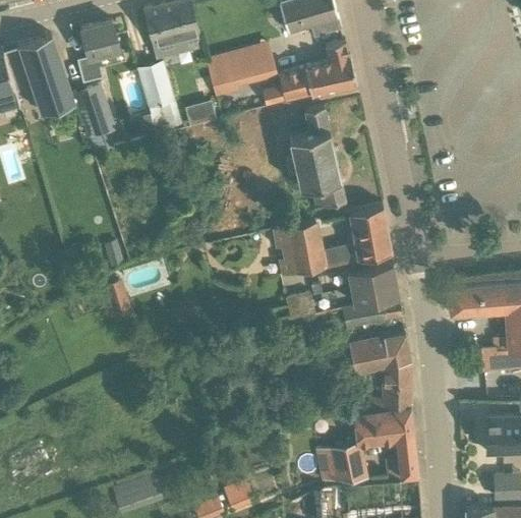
[(203,50),(189,0),(180,0),(176,1),(162,5),(142,10),(156,62),(203,50)]
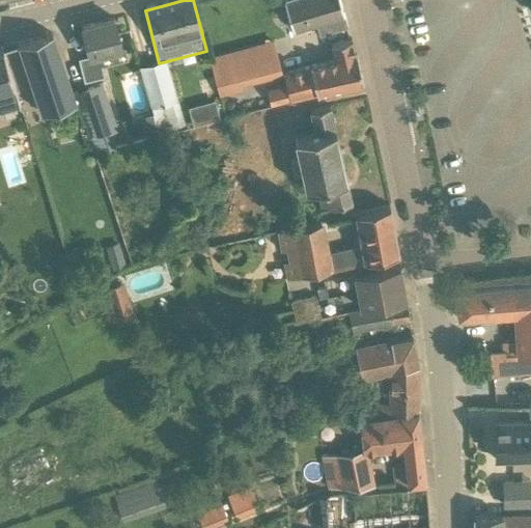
[(346,29),(337,0),(297,0),(283,4),(294,34),(315,27),(319,37),(346,29)]
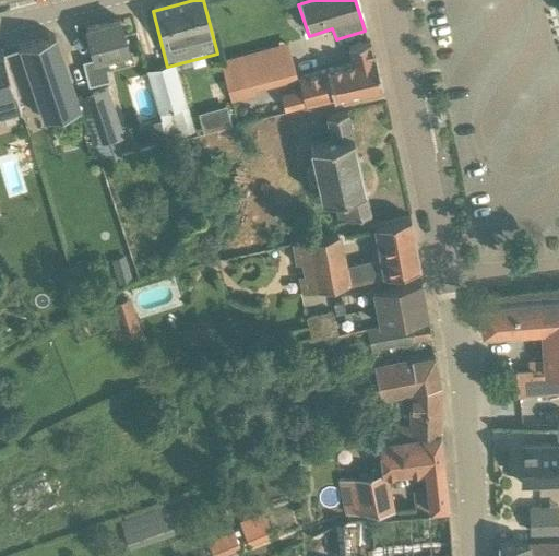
[(128,56),(119,23),(85,32),(94,62),(82,64),(88,89),(109,83),(104,62),(128,56)]
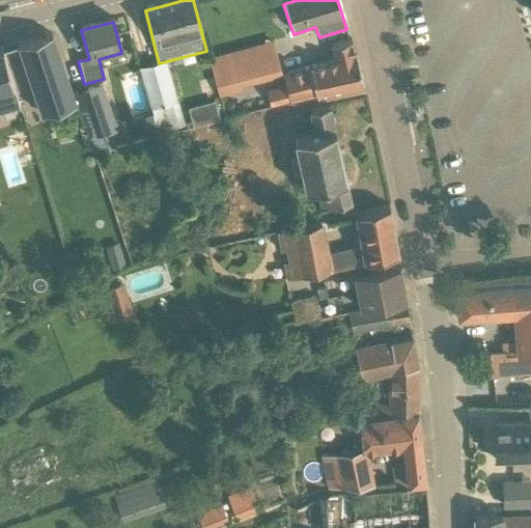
[(74,95),(55,37),(19,48),(43,117),(77,105),(74,95)]
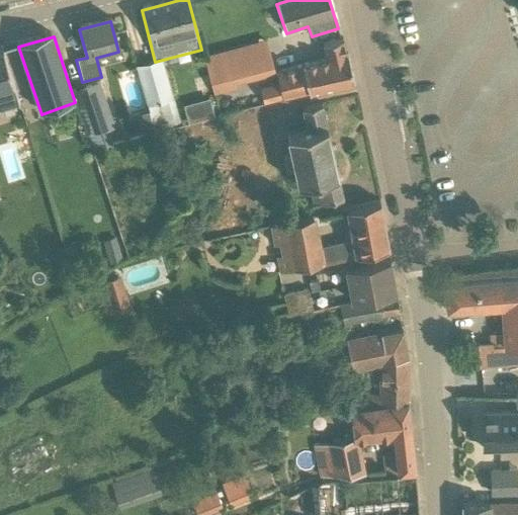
[(353,85),(351,75),(346,56),(344,57),(340,40),(321,46),(325,61),(300,67),(300,68),(275,74),(278,86),(261,90),(265,106),(309,95),(309,96),(333,89),(353,85)]
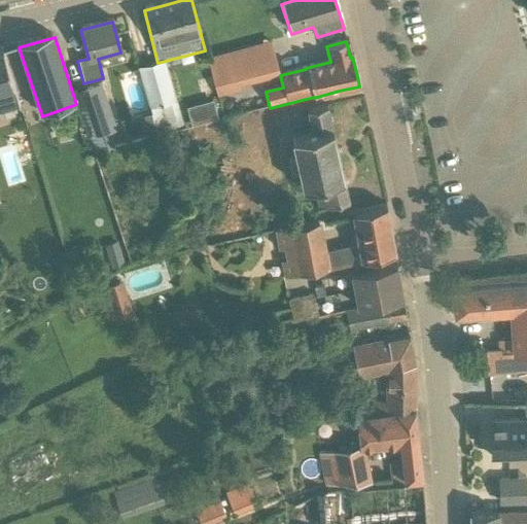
[(239,93),(239,90),(280,77),(271,43),(209,60),(218,98),(239,93)]
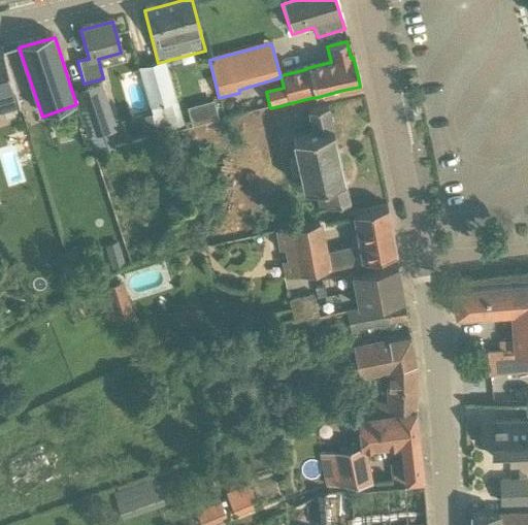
[(0,113),(19,108),(2,52),(0,52),(0,113)]
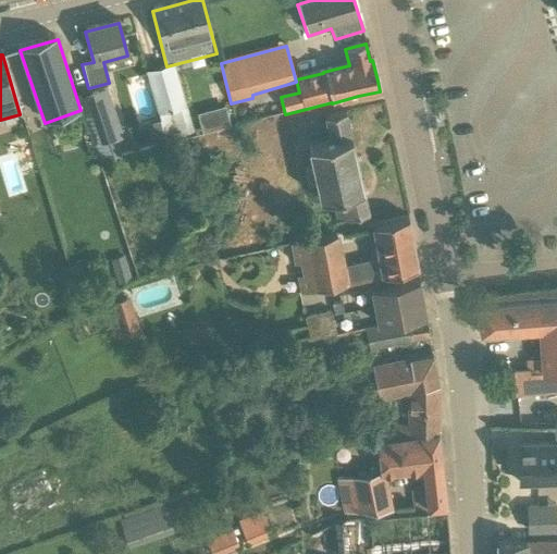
[(146,74),(147,78),(168,143),(194,134),(174,65),(146,74)]
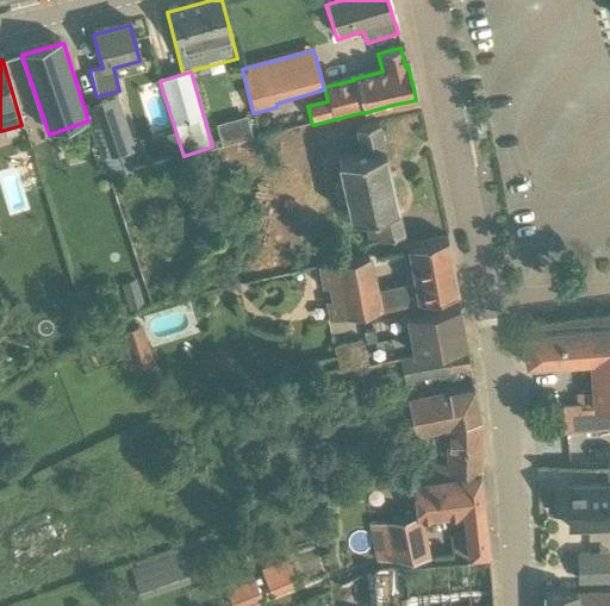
[(136,152),(125,125),(118,99),(85,110),(88,120),(103,163),(107,177),(132,170),(128,155),(136,152)]
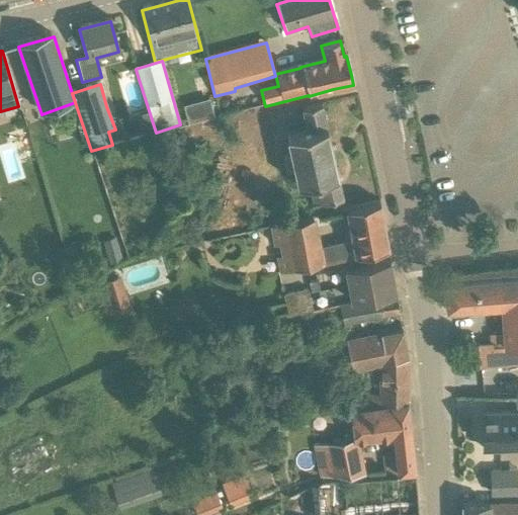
[(306,134),(286,139),(296,187),(299,186),(301,195),(309,193),(313,206),(342,200),(322,106),(300,111),(306,134)]
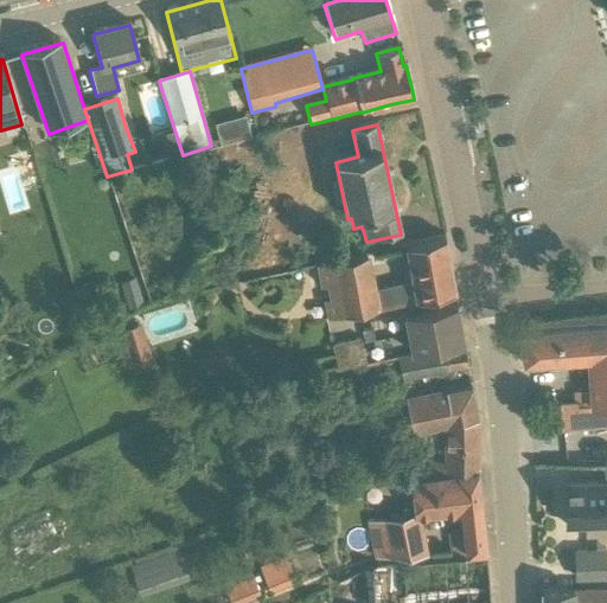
[(376,293),(376,290),(325,303),(328,322),(381,309),(421,300),(453,294),(443,237),(408,244),(414,274),(402,276),(404,287),(376,293)]
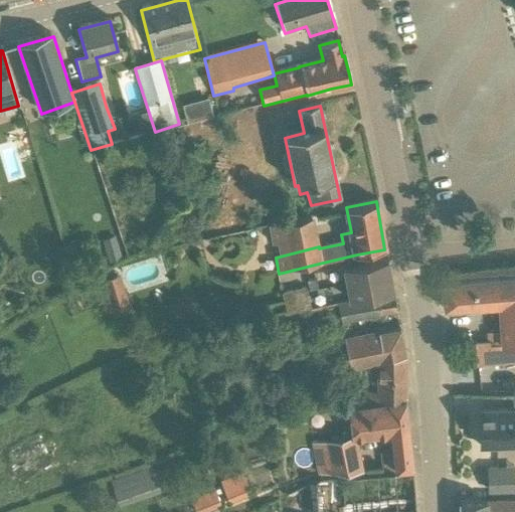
[(275,245),(278,245),(316,236),(312,218),(271,228),(275,245)]
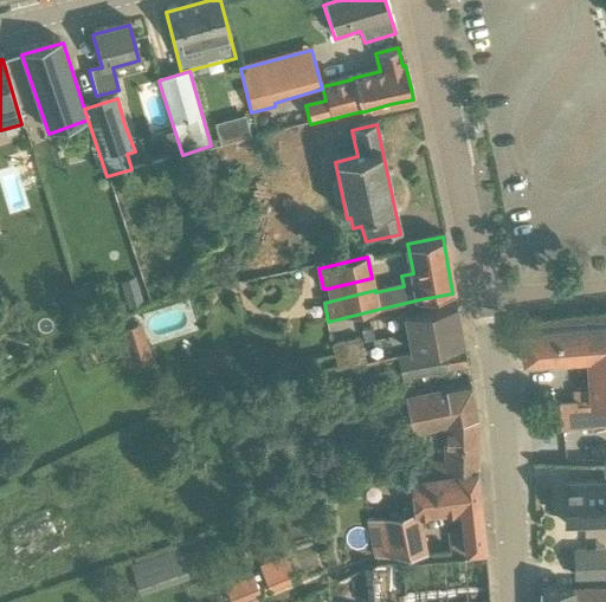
[(404,316),(406,336),(458,327),(455,306),(431,311),(404,316)]
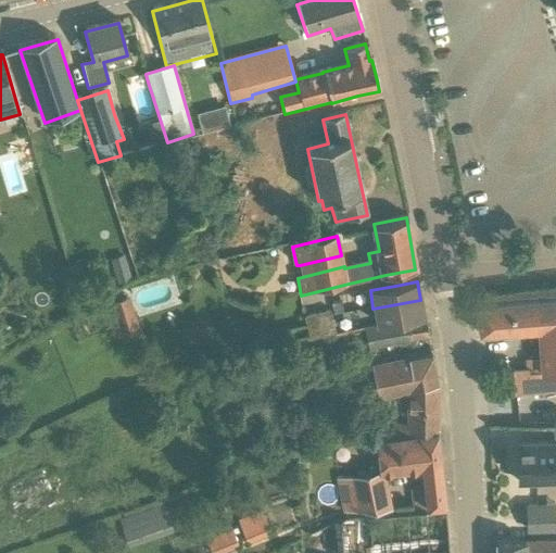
[(135,300),(110,301),(112,337),(136,336),(135,300)]
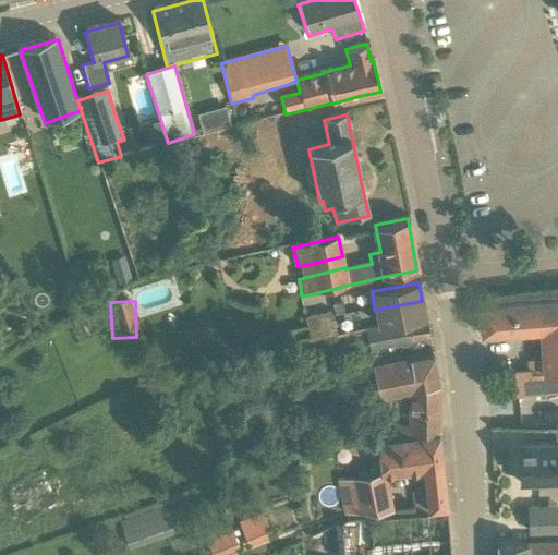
[(425,320),(422,301),(374,310),(377,327),(403,323),(425,320)]
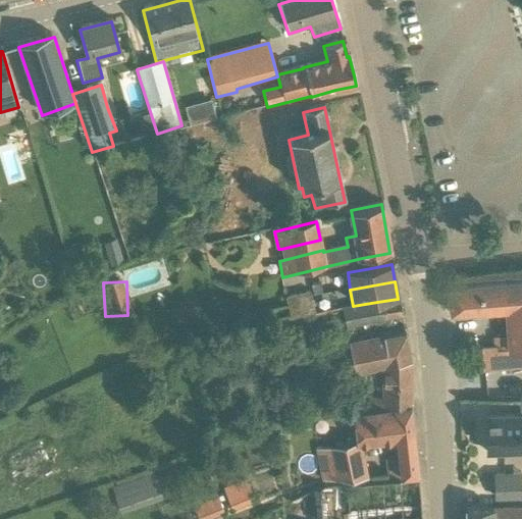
[(521,283),(448,291),(450,316),(508,311),(510,338),(494,339),(496,348),(480,349),(482,372),(521,369),(521,283)]
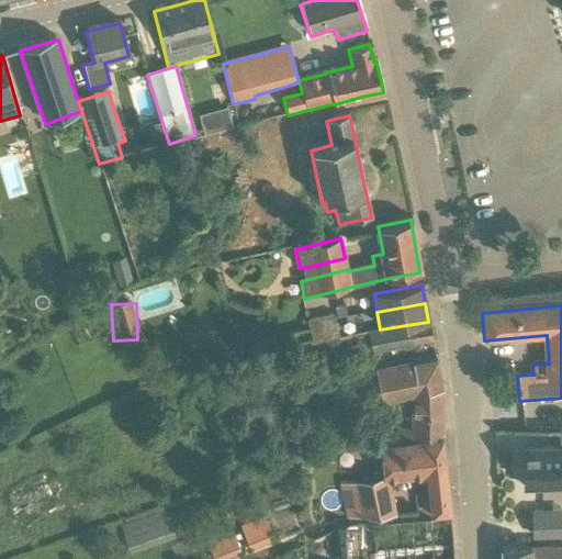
[(334,316),(321,320),(326,343),(339,339),(334,316)]
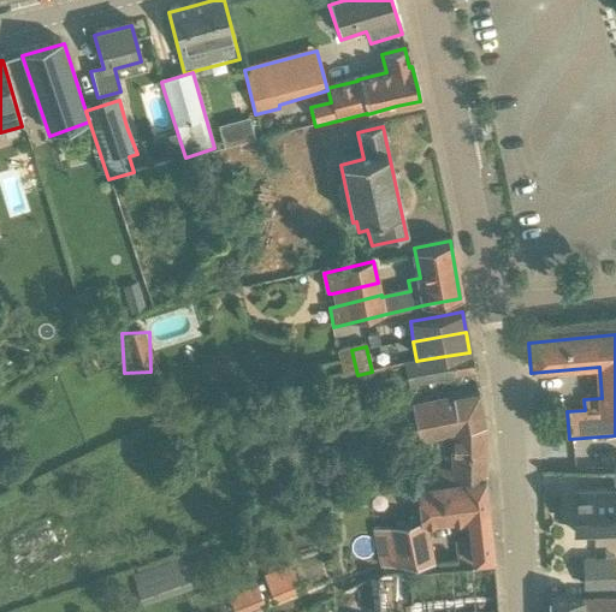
[(357,375),(351,350),(337,354),(343,379),(357,375)]
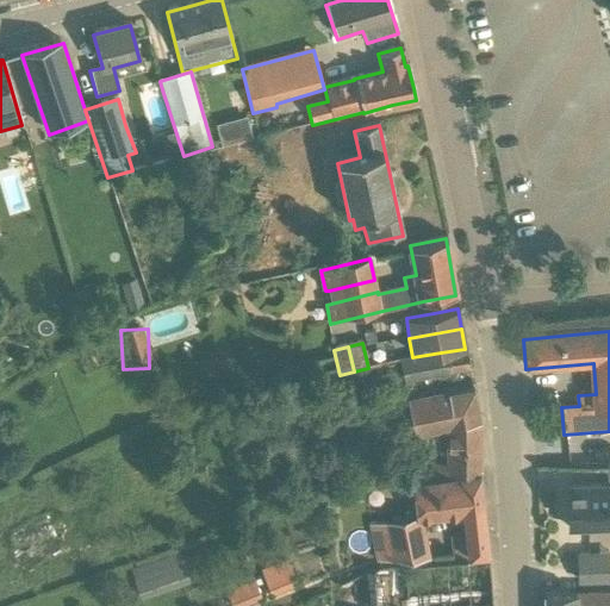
[(470,370),(465,353),(400,366),(404,383),(470,370)]
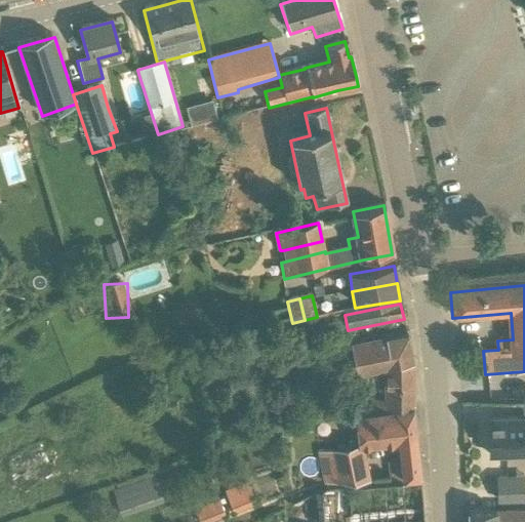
[(313,329),(313,332),(314,333),(316,342),(340,335),(337,324),(313,329)]
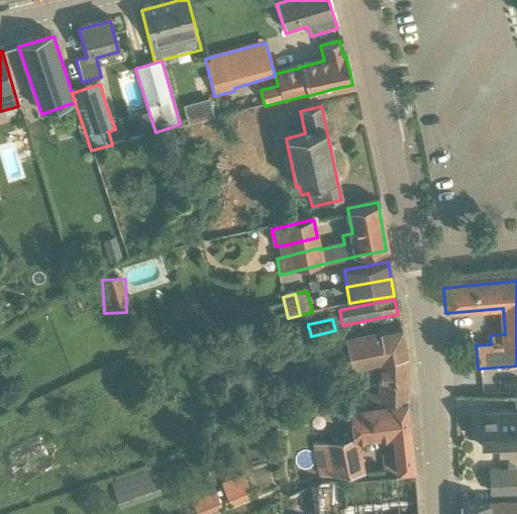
[(378,394),(365,395),(365,409),(406,402),(406,353),(400,328),(380,333),(379,332),(345,339),(353,373),(378,368),(378,394)]
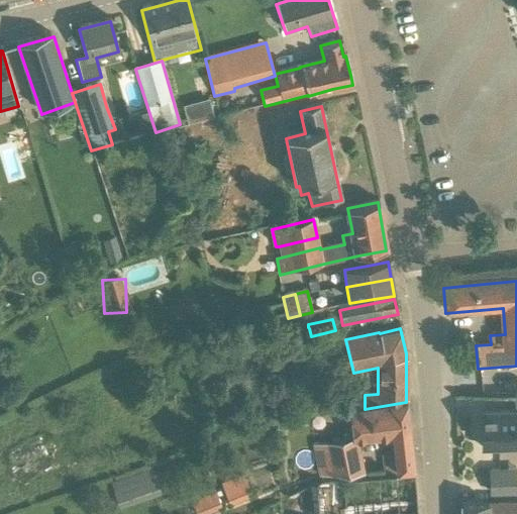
[(516,448),(516,399),(513,400),(514,409),(479,411),(481,449),(499,449),(516,448)]
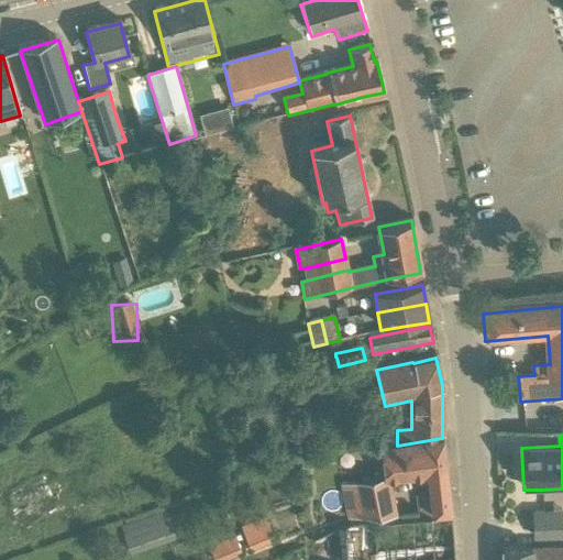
[(429,495),(416,497),(418,517),(450,514),(442,440),(382,450),(385,478),(341,487),(348,520),(395,516),(389,482),(427,478),(429,495)]
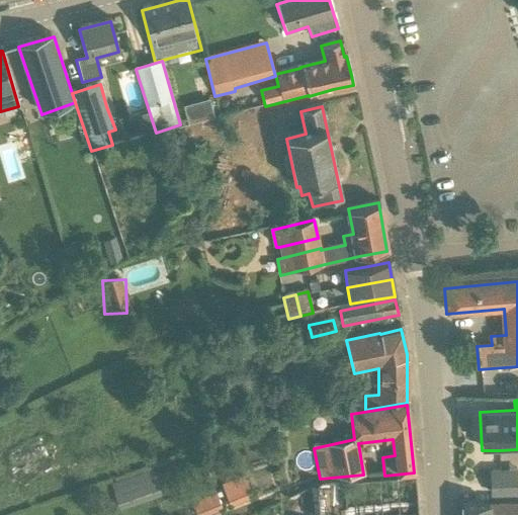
[(23,489),(59,471),(47,445),(10,462),(23,489)]
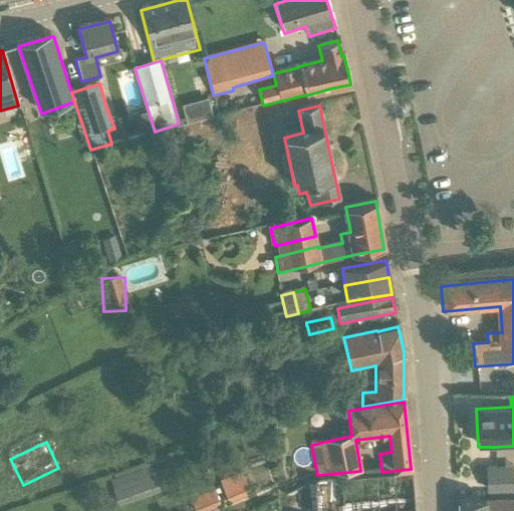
[(110,481),(116,499),(161,484),(155,466),(110,481)]
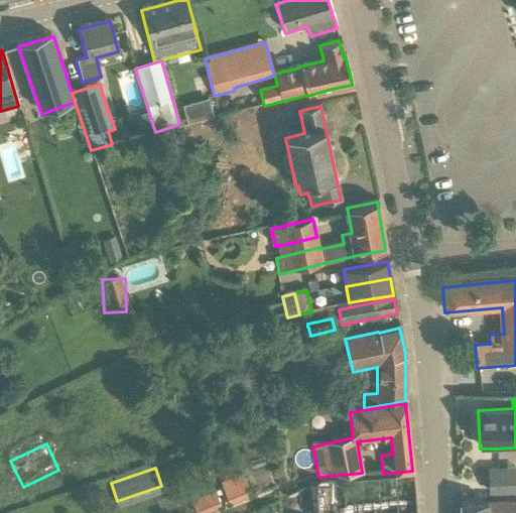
[(498,472),(491,472),(492,495),(515,494),(515,471),(498,472)]
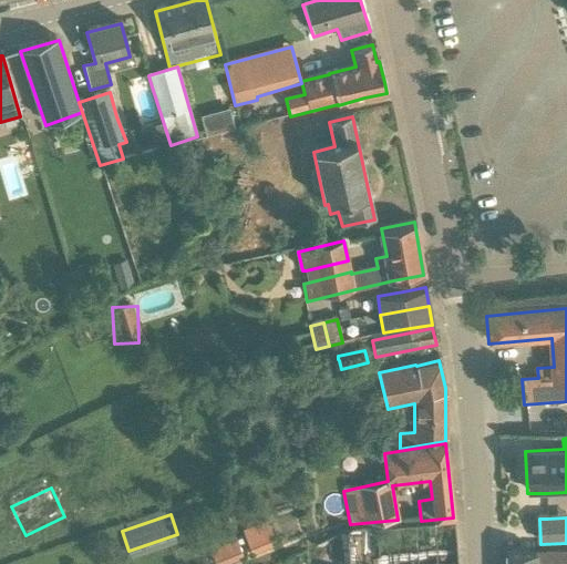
[(276,545),(267,524),(243,534),(253,556),(276,545)]
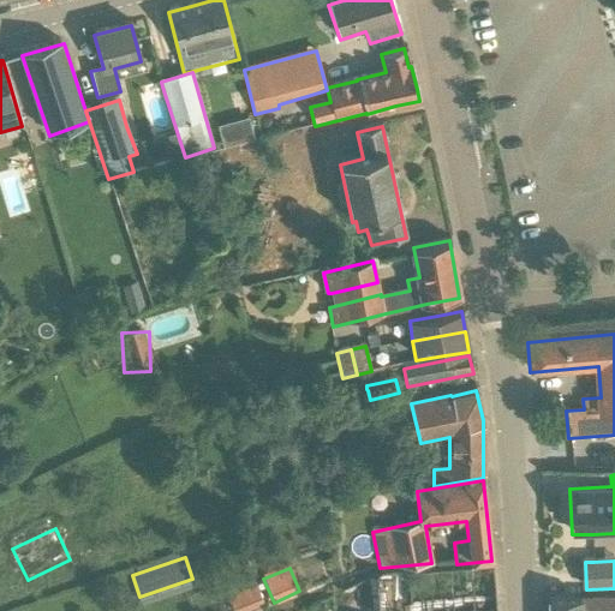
[(496,610),(494,585),(493,568),(376,575),(378,610),(496,610)]
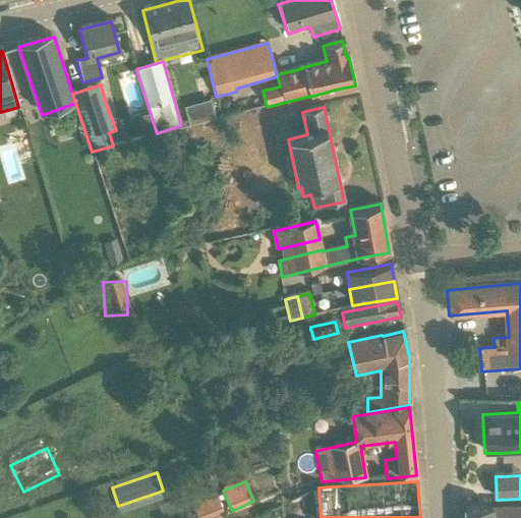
[(217,517),(223,515),(216,496),(192,506),(197,517),(217,517)]
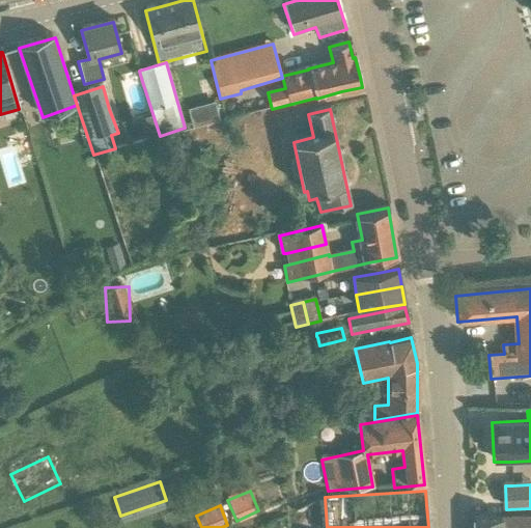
[(530,527),(530,516),(503,517),(502,518),(472,518),(472,527),(530,527)]
